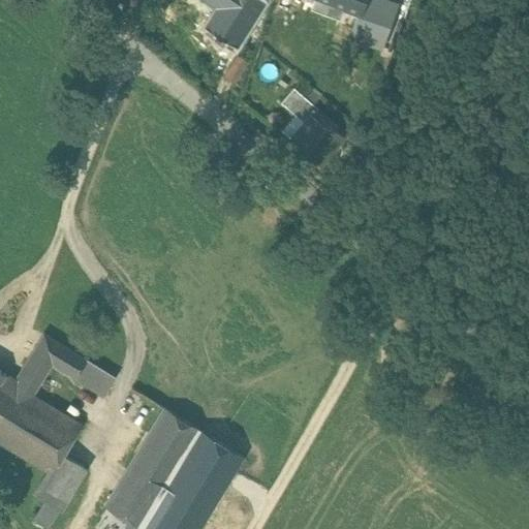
[(265,1),(262,0),(216,0),(222,4),(210,25),(238,42),(265,1)]
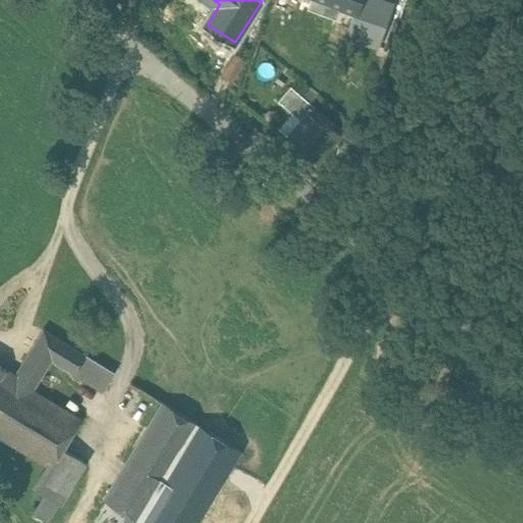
[(342,0),(312,0),(311,3),(338,13),(341,6),(342,0)]
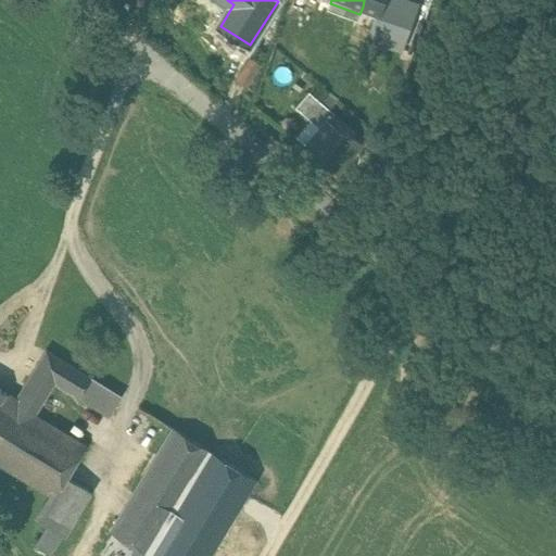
[(364,0),(363,7),(368,9),(364,23),(373,25),(369,34),(415,49),(431,0),(364,0)]
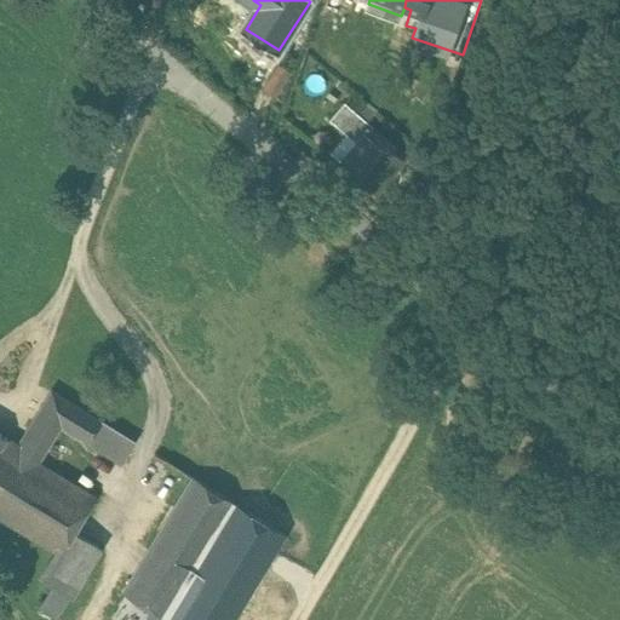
[(280,64),(264,89),(277,97),(293,73),(280,64)]
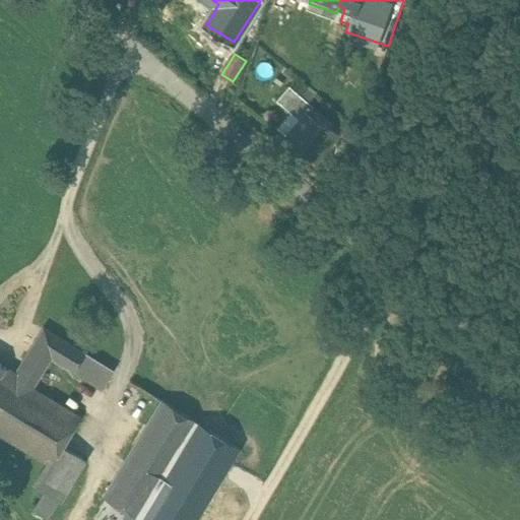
[(339,130),(311,107),(314,104),(290,83),(277,98),(303,119),(288,134),(317,157),(339,130)]
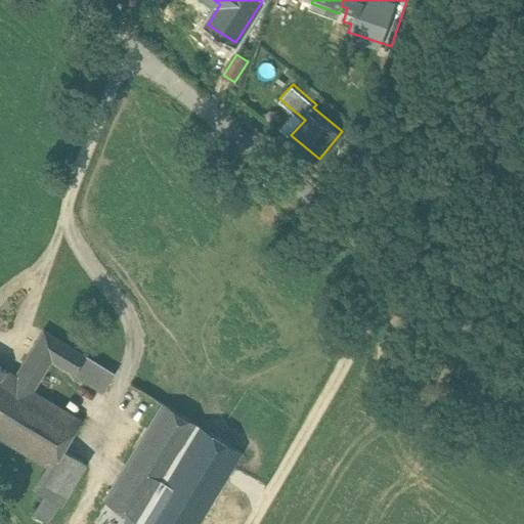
[(79,420),(33,390),(51,359),(103,391),(114,374),(43,330),(15,375),(14,376),(0,400),(0,437),(48,468),(49,468),(60,448),(79,420)]
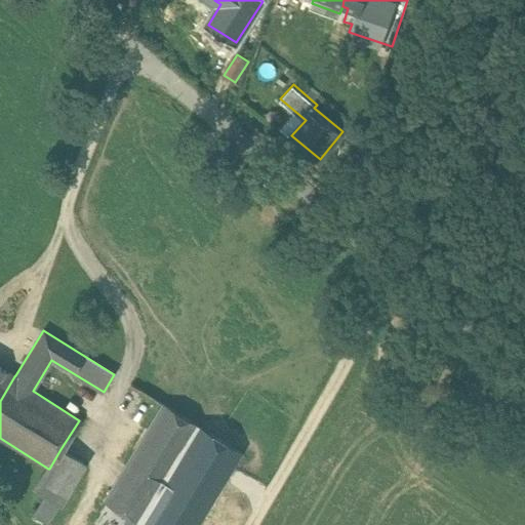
[(5,370),(0,367),(0,401),(14,376),(5,370)]
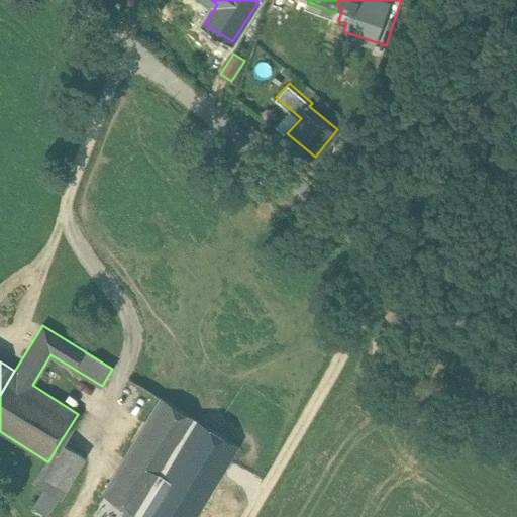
[(162,399),(103,495),(127,509),(135,514),(193,419),(162,399)]
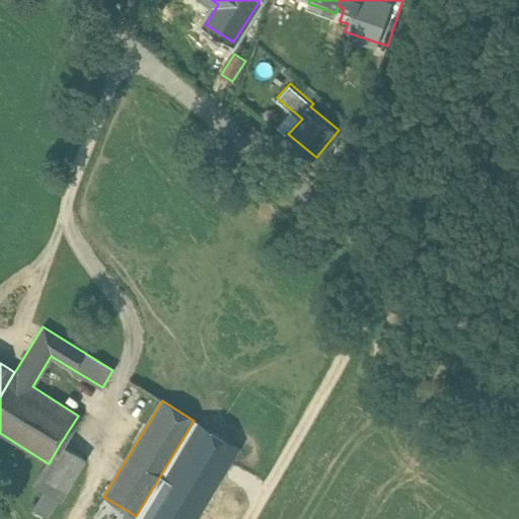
[(194,421),(136,516),(128,511),(123,518),(195,518),(219,478),(238,448),(194,421)]
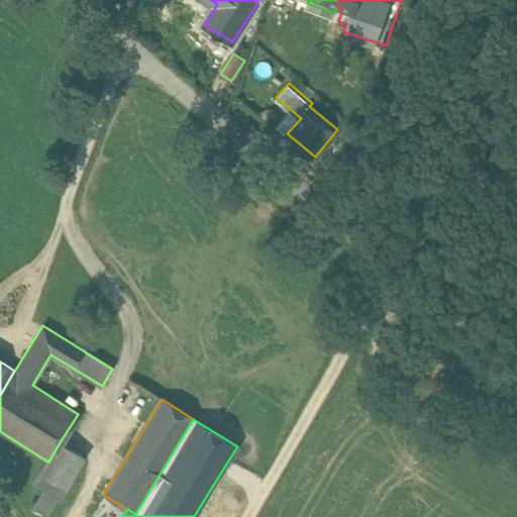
[(60,442),(48,461),(47,461),(34,483),(44,489),(33,506),(44,514),(45,515),(82,455),(60,442)]
